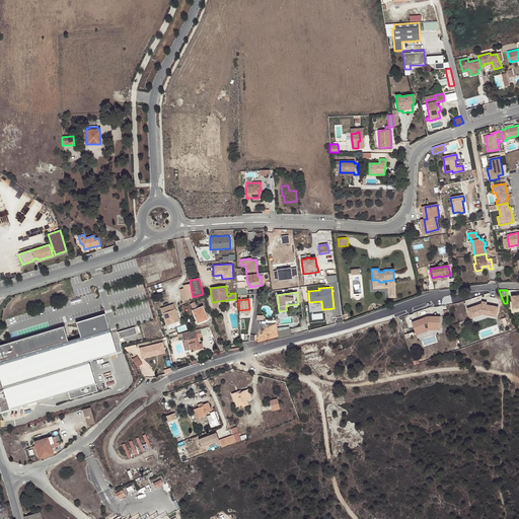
[(497,311),(498,306),(487,304),(486,302),(485,301),(465,307),(468,318),(480,315),(497,317),(497,312),(497,311)]
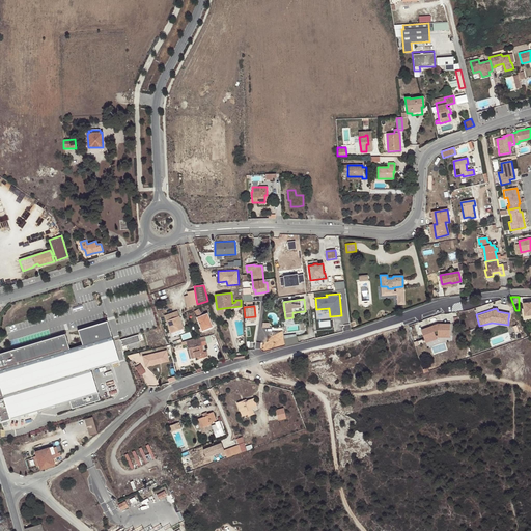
[(202,315),(198,309),(194,311),(198,317),(196,317),(201,331),(213,327),(207,313),(202,315)]
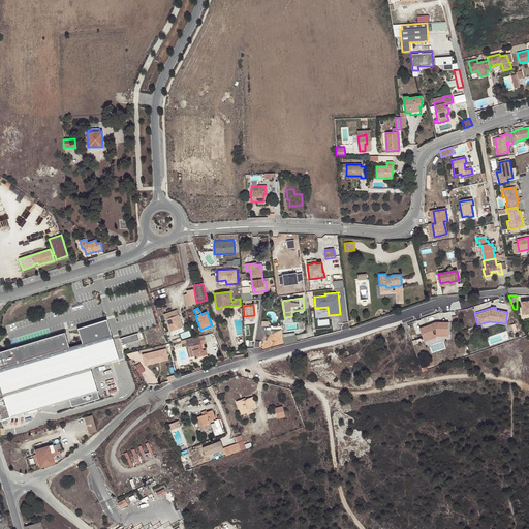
[(183,327),(177,310),(163,314),(169,332),(170,332),(182,327),(183,327)]
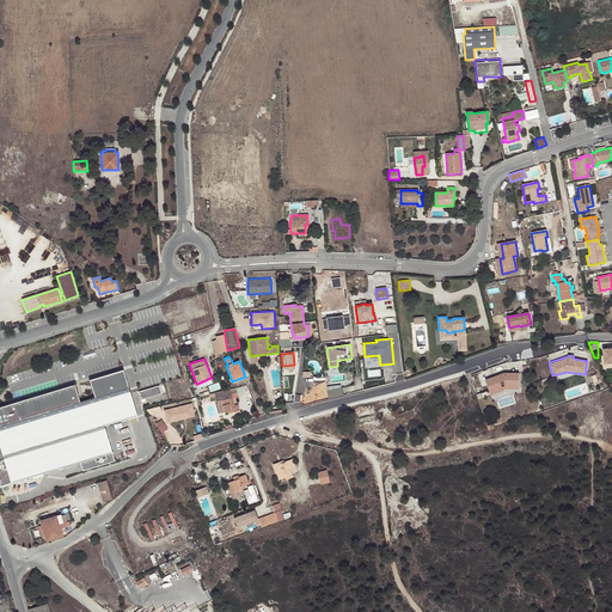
[(171,377),(181,374),(178,366),(167,368),(171,377)]
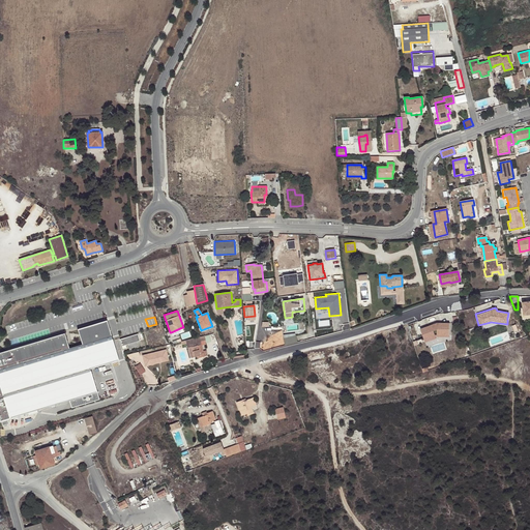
[(64,333),(0,353),(0,416),(3,427),(9,424),(7,420),(69,401),(71,408),(99,400),(90,369),(119,360),(106,320),(78,329),(82,345),(69,349),(64,333)]
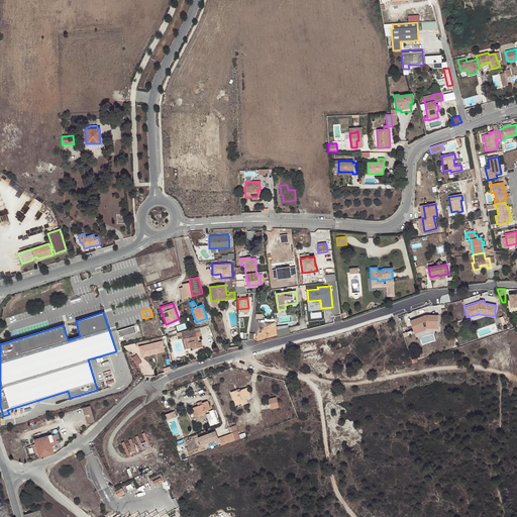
[(437,330),(437,316),(411,317),(411,330),(437,330)]
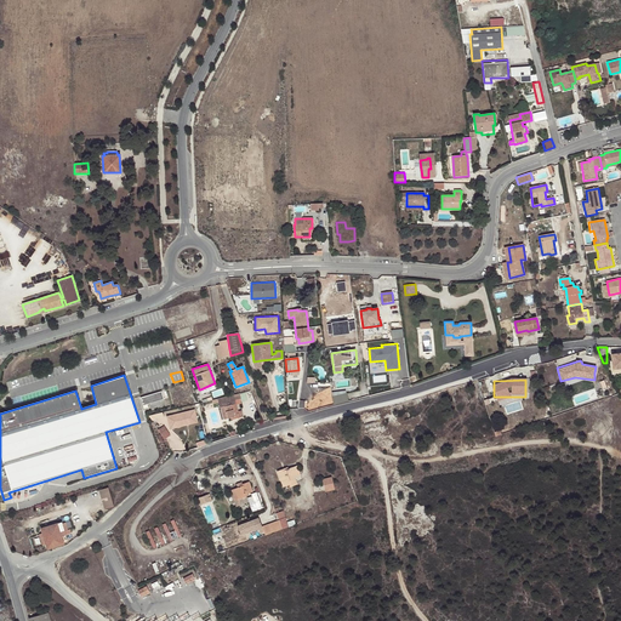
[(142,404),(165,399),(164,391),(141,396),(142,404)]
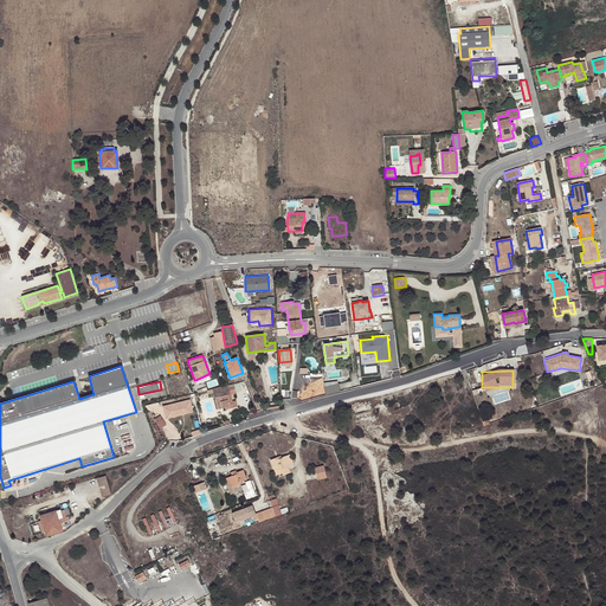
[(221,387),(212,389),(214,398),(216,398),(218,397),(221,408),(225,407),(227,407),(229,410),(237,407),(236,400),(232,401),(230,389),(234,388),(233,384),(221,387)]
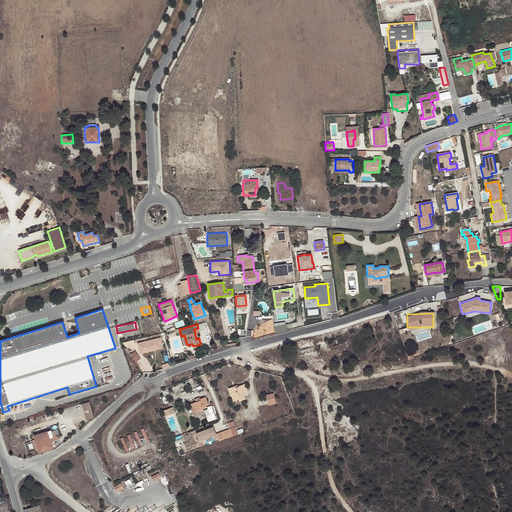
[(273,327),(275,334),(287,330),(286,324),(273,327)]
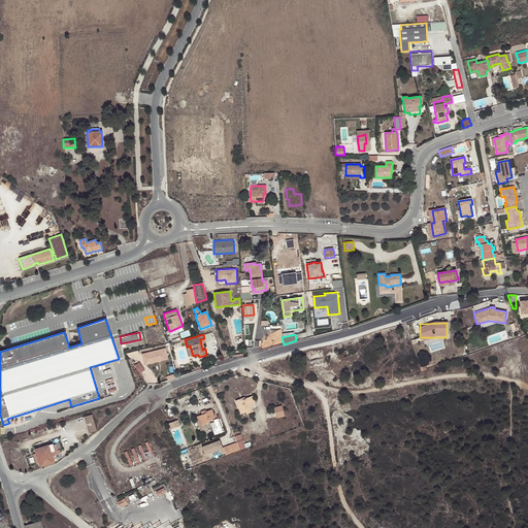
[(138,352),(138,351),(126,354),(131,360),(133,359),(132,356),(139,355),(138,354),(139,353),(139,352),(138,352)]
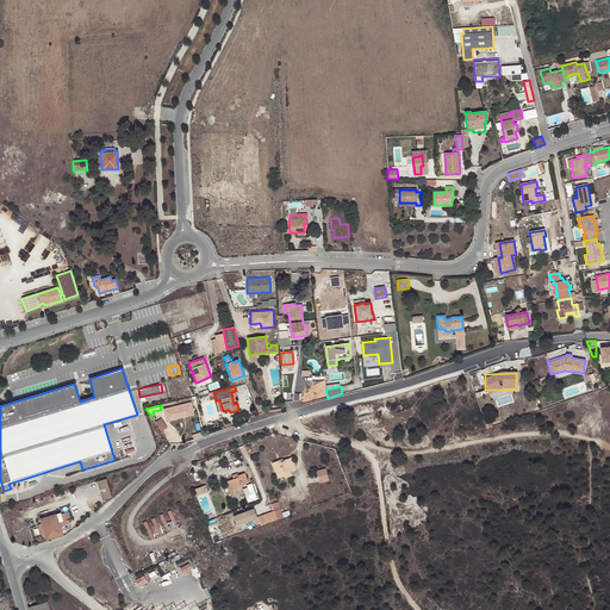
[(155,422),(162,431),(167,428),(161,418),(155,422)]
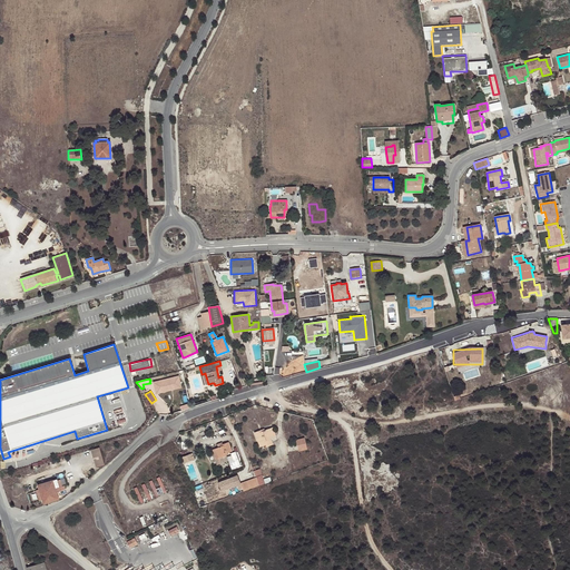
[(272,428),(264,431),(261,432),(261,431),(254,433),(259,446),(265,445),(266,446),(273,444),(271,439),(275,438),(272,428)]
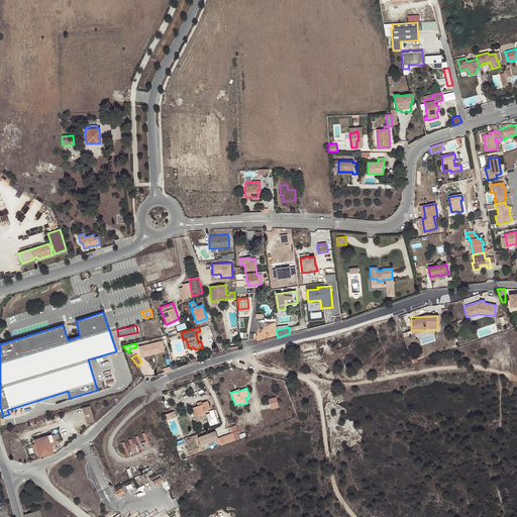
[(271,409),(279,407),(276,398),(268,400),(271,409)]
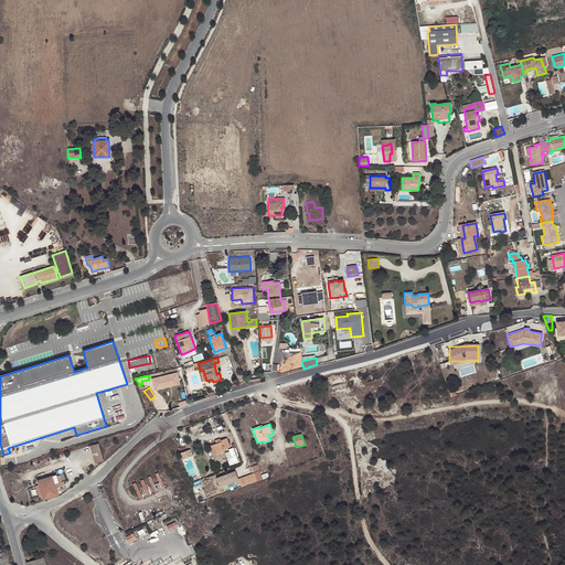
[(230,447),(226,438),(220,441),(221,443),(216,444),(210,446),(210,448),(214,461),(226,457),(223,449),(230,447)]
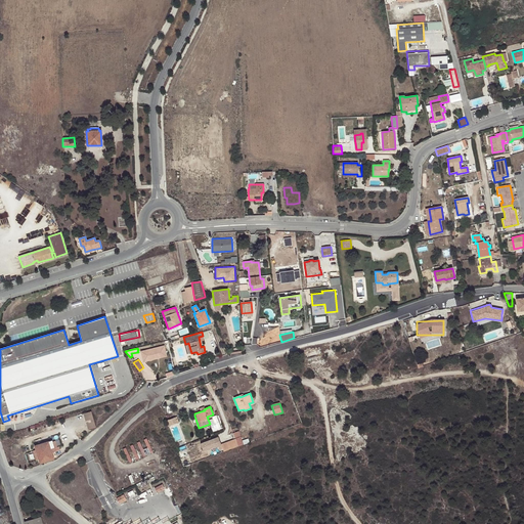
[(95,426),(90,410),(82,412),(87,429),(95,426)]
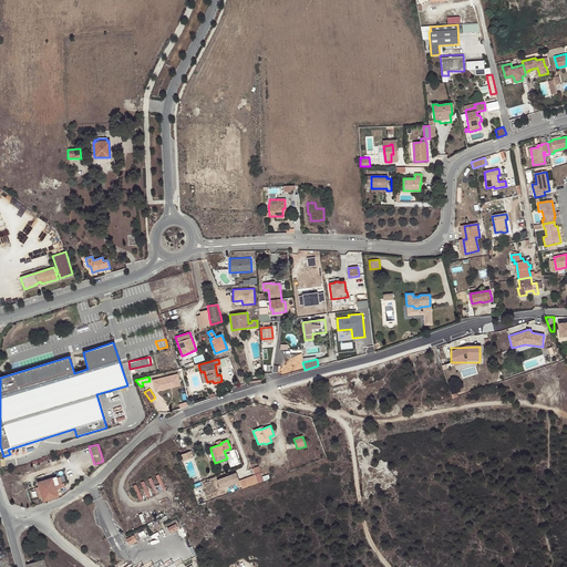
[(229,451),(233,460),(228,461),(230,467),(239,464),(235,449),(229,451)]
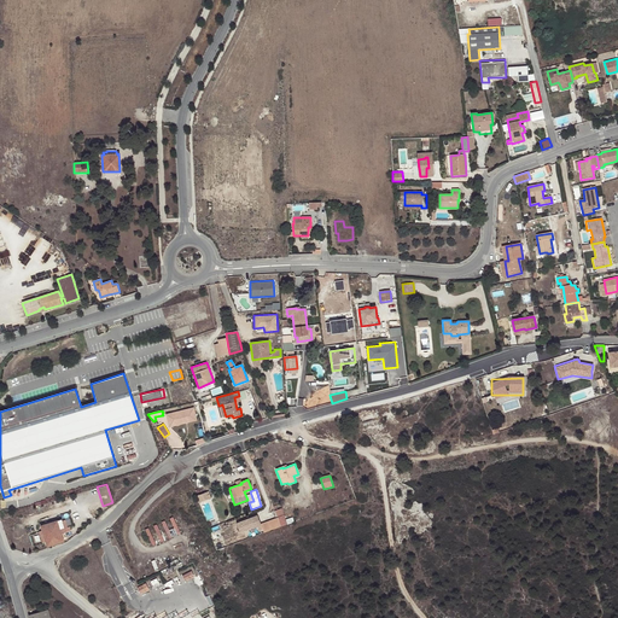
[(196,497),(198,502),(211,497),(209,493),(196,497)]
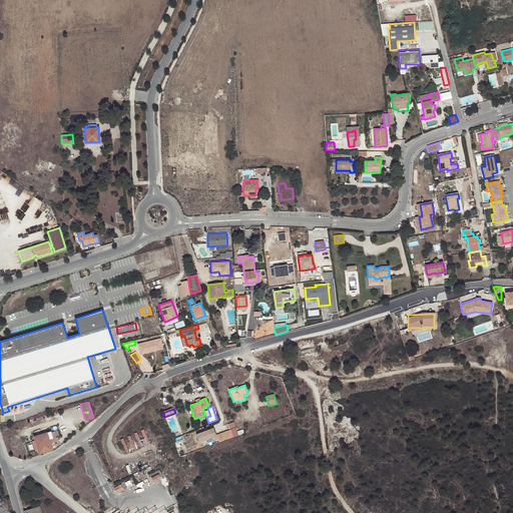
[(232,437),(238,435),(233,422),(230,423),(227,424),(230,430),(232,437)]
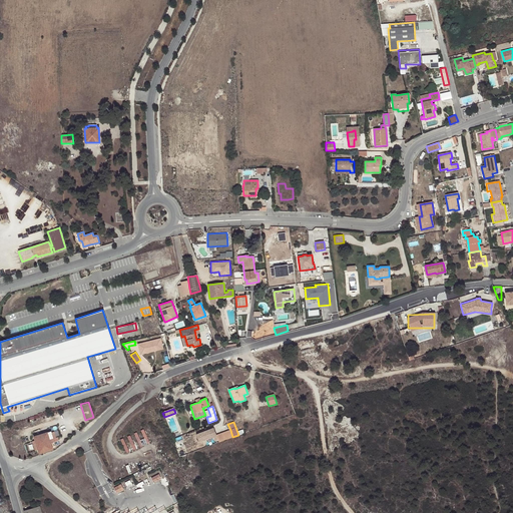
[(193,433),(195,442),(214,437),(212,428),(193,433)]
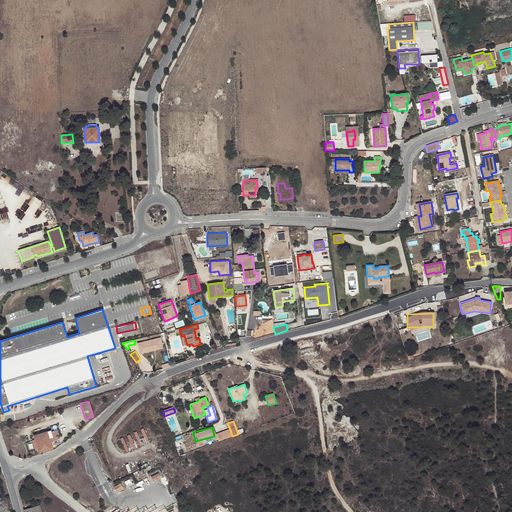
[(218,442),(232,436),(230,429),(216,435),(218,442)]
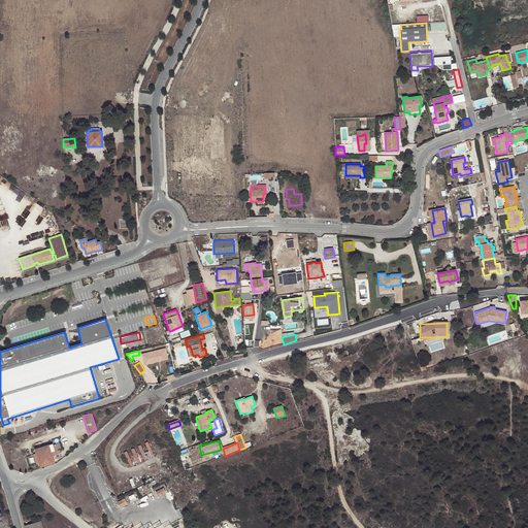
[(58,450),(56,444),(53,444),(53,443),(35,450),(36,454),(33,455),(36,464),(39,463),(40,466),(54,462),(53,456),(61,453),(59,450),(58,450)]
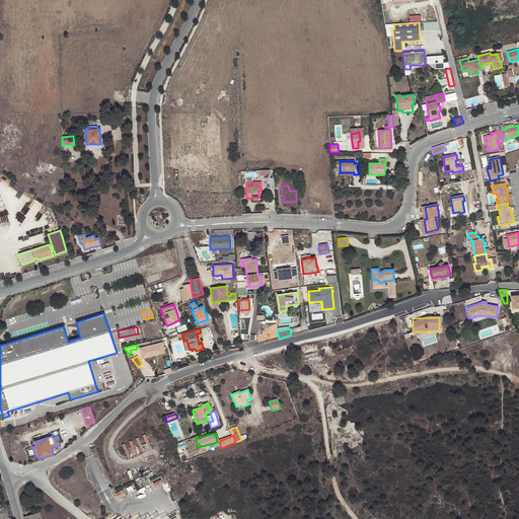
[(160,478),(152,483),(155,488),(163,484),(160,478)]
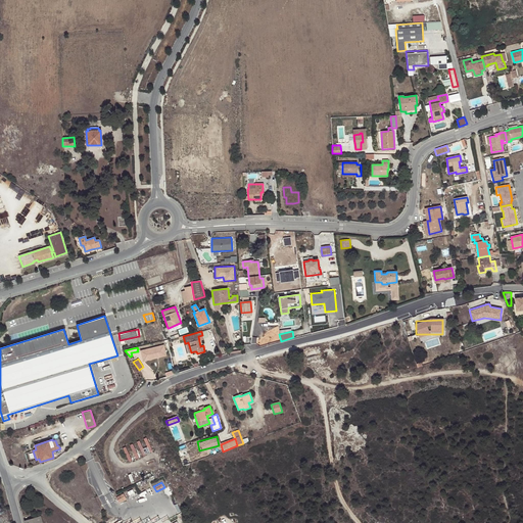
[(119,503),(126,498),(123,493),(115,497),(119,503)]
